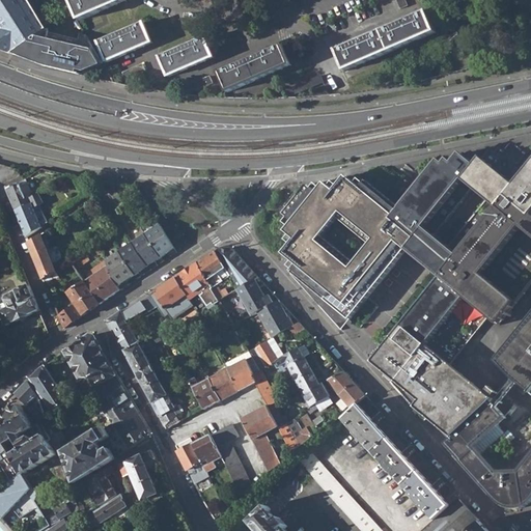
[(27,0),(0,0),(0,47),(11,52),(46,29),(27,0)]
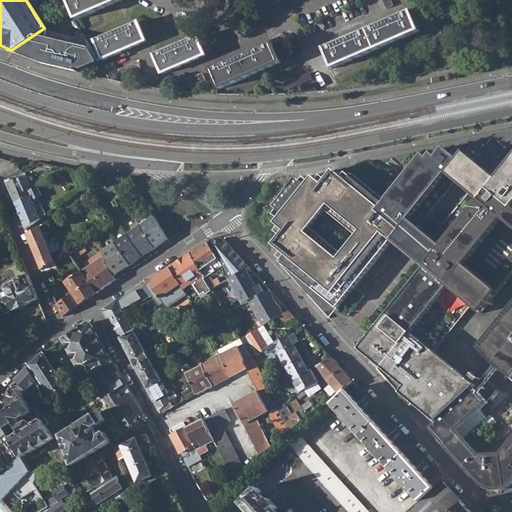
[(70,0),(65,3),(73,21),(120,0),(70,0)]
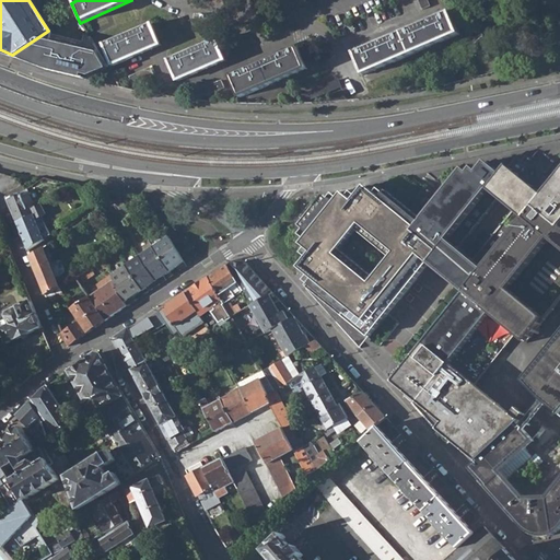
[(450,13),(356,53),(364,74),(458,33),(450,13)]
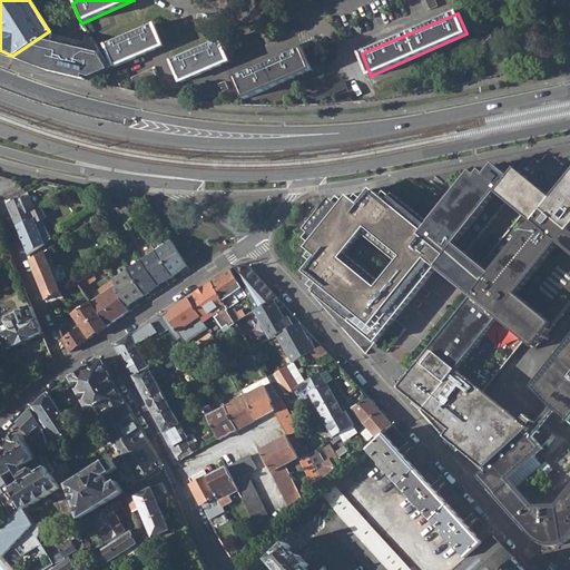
[(478,19),(471,25),(485,42),(492,37),(479,20),(478,19)]
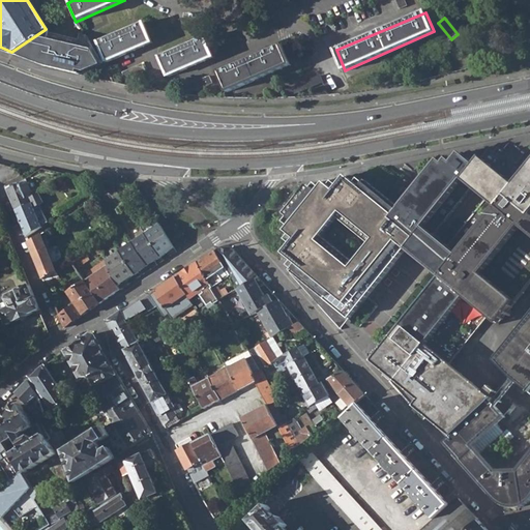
[(144,22),(91,46),(104,64),(153,41),(144,22)]
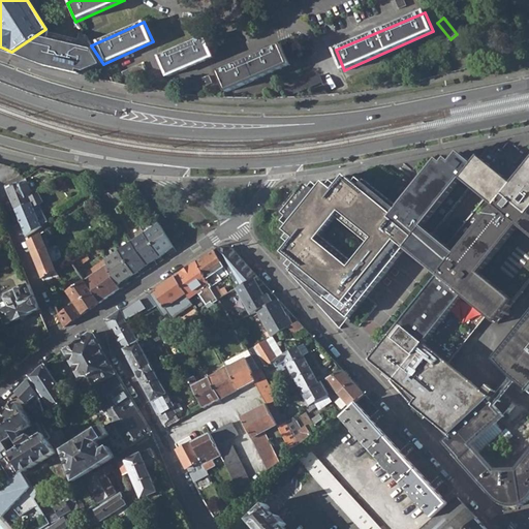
[(50,28),(45,29),(11,52),(43,64),(80,73),(103,64),(91,45),(85,35),(84,36),(81,47),(76,44),(78,41),(53,35),(52,39),(48,38),(50,28)]
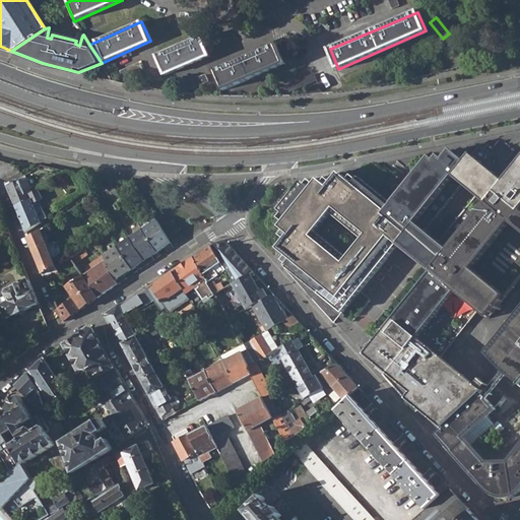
[(200,36),(156,55),(166,74),(209,56),(200,36)]
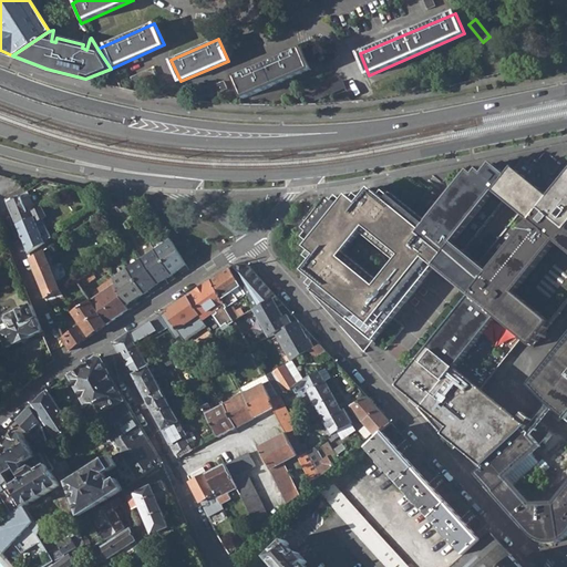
[(301,49),(234,76),(243,99),(311,70),(301,49)]
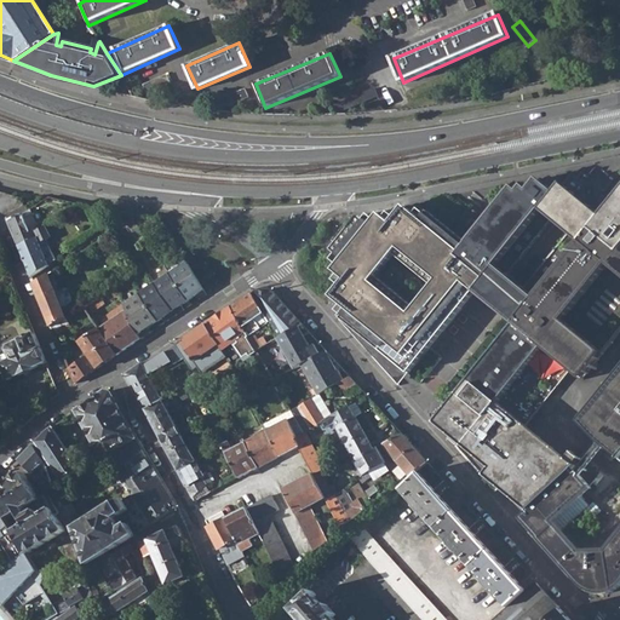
[(166,75),(143,85),(148,92),(168,82),(166,75)]
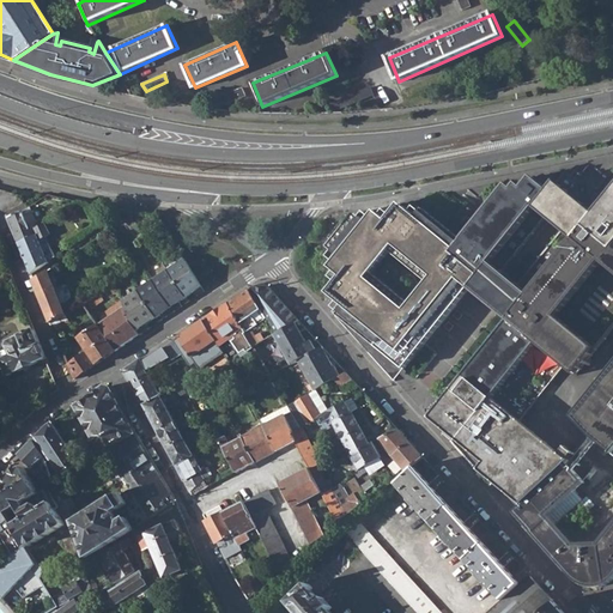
[(369,87),(328,104),(332,113),(372,96),(369,87)]
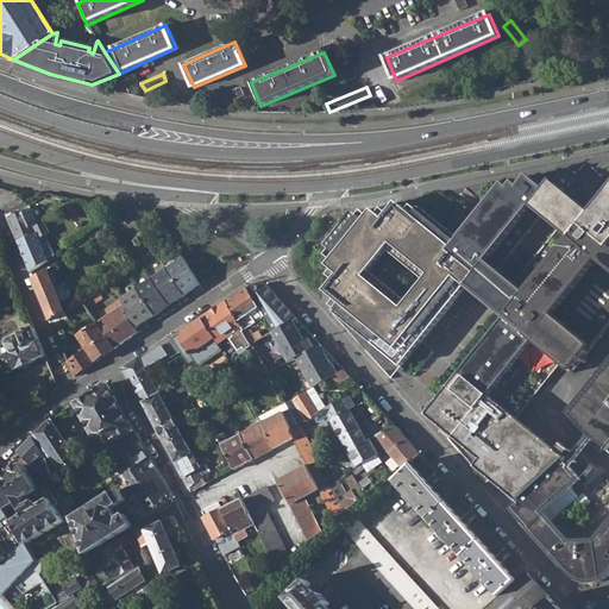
[(239,88),(213,100),(215,107),(243,95),(239,88)]
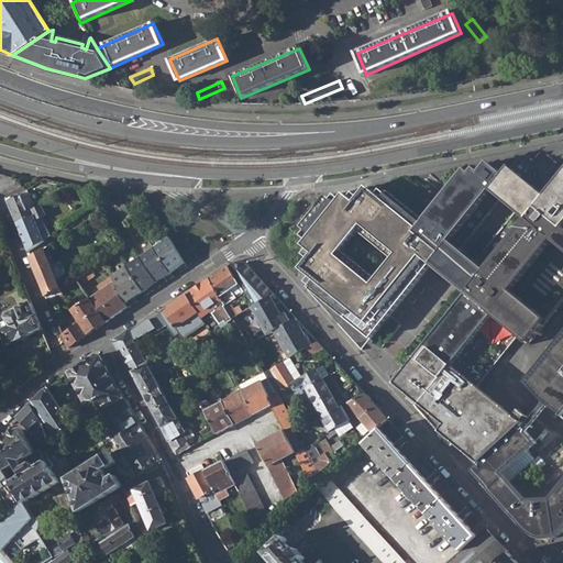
[(312,232),(306,240),(315,251),(301,264),(317,277),(309,287),(371,338),(431,264),(451,280),(465,294),(490,315),(529,346),(562,305),(562,178),(554,189),(548,197),(531,183),(512,167),(507,176),(490,163),(478,176),(468,166),(426,218),(390,188),(384,196),(371,184),(356,198),(346,191),(338,201),(328,192),(302,222),(312,232)]
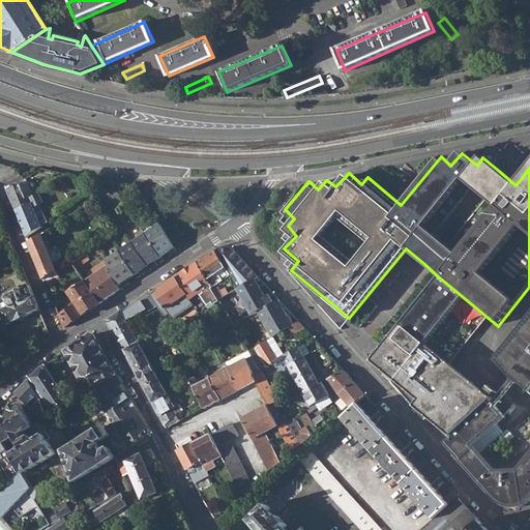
[(19,182),(6,187),(16,210),(28,204),(27,201),(21,184),(19,182)]
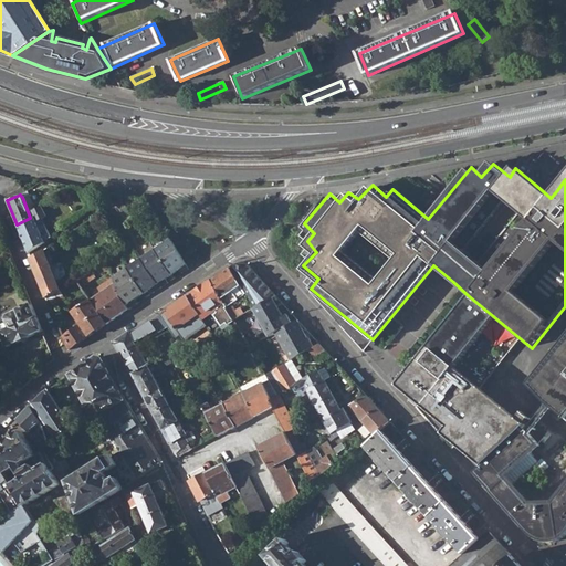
[(91,200),(80,209),(83,213),(94,206),(91,200)]
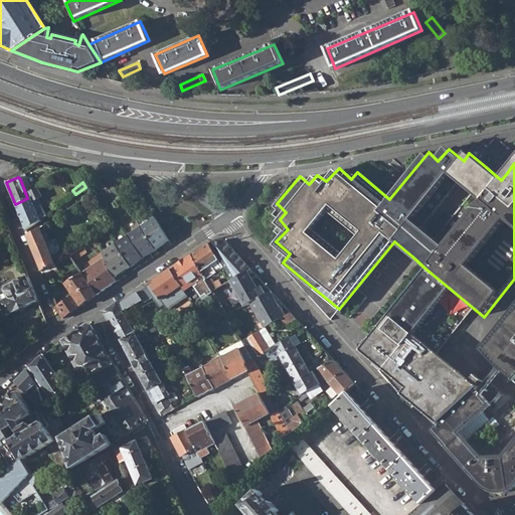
[(27,198),(15,204),(25,229),(42,217),(33,195),(32,194),(29,195),(29,194),(26,195),(27,198)]
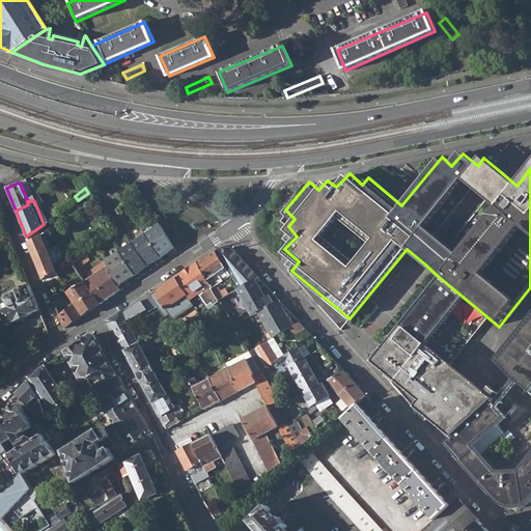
[(145,234),(161,258),(168,254),(170,257),(176,252),(155,219),(141,227),(145,234)]
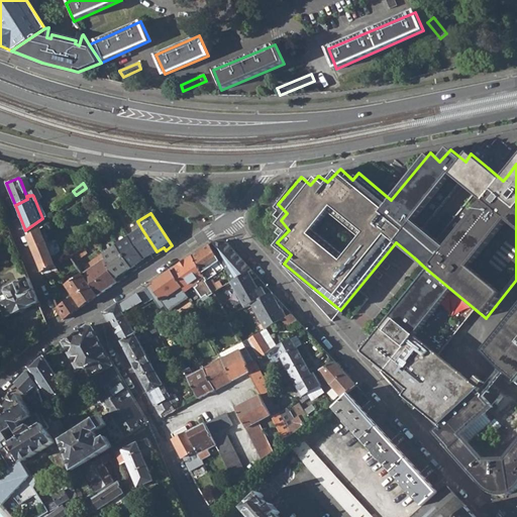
[(40,227),(28,235),(42,271),(56,263),(40,227)]
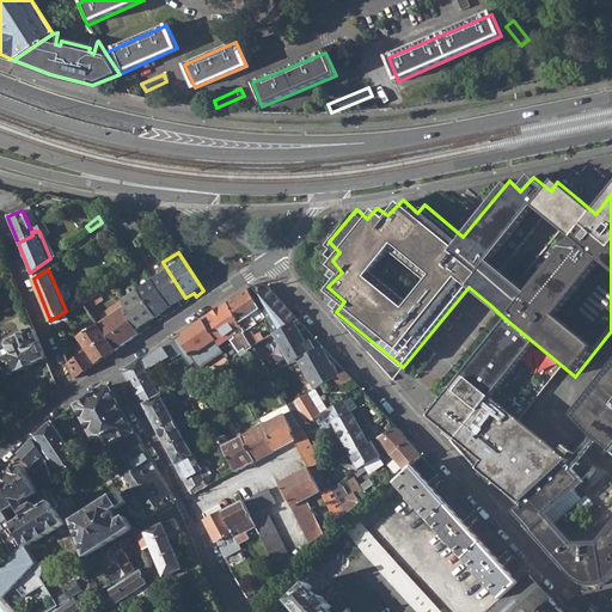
[(153,280),(173,312),(182,306),(178,303),(185,298),(167,270),(153,280)]
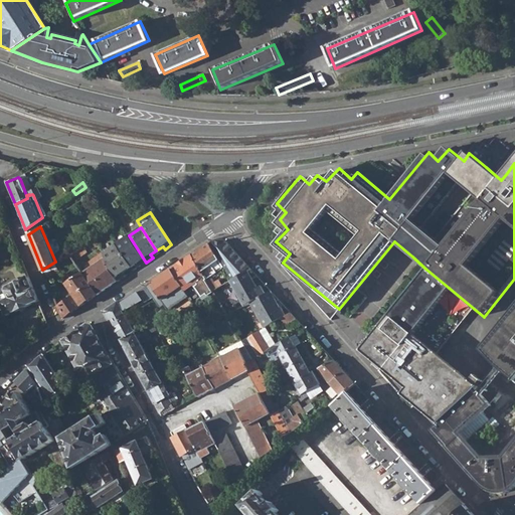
[(116,243),(131,267),(136,264),(139,268),(146,263),(129,235),(116,243)]
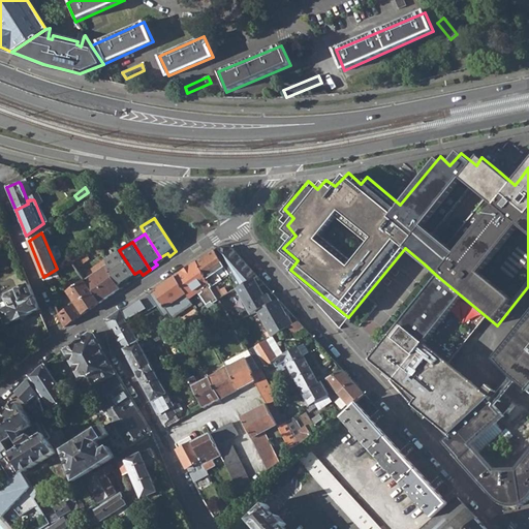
[(216,248),(214,250),(224,269),(232,282),(238,279),(242,265),(231,249),(216,248)]
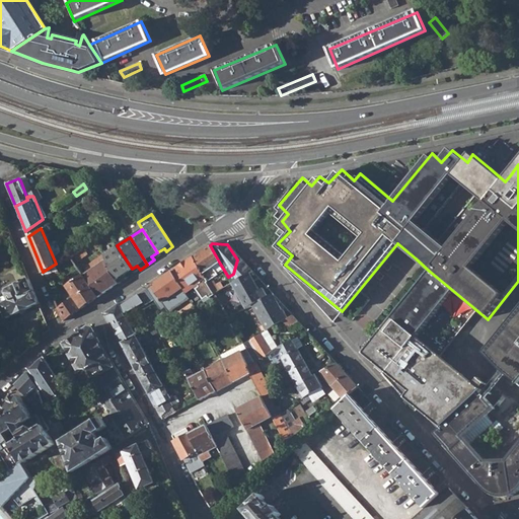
[(109,272),(119,284),(127,279),(124,274),(132,269),(117,245),(103,254),(109,272)]
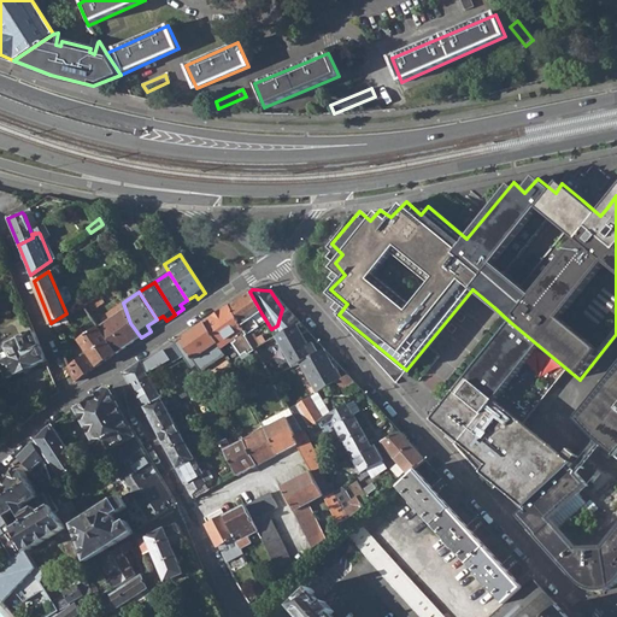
[(250,292),(228,306),(254,350),(260,346),(252,331),(259,328),(253,319),(262,313),(250,292)]
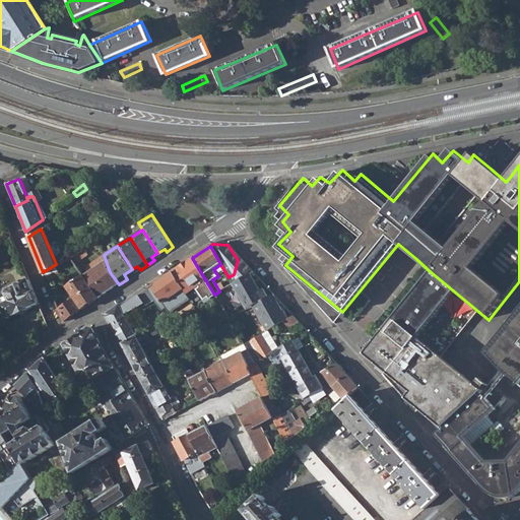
[(83,247),(70,255),(74,260),(86,252),(83,247)]
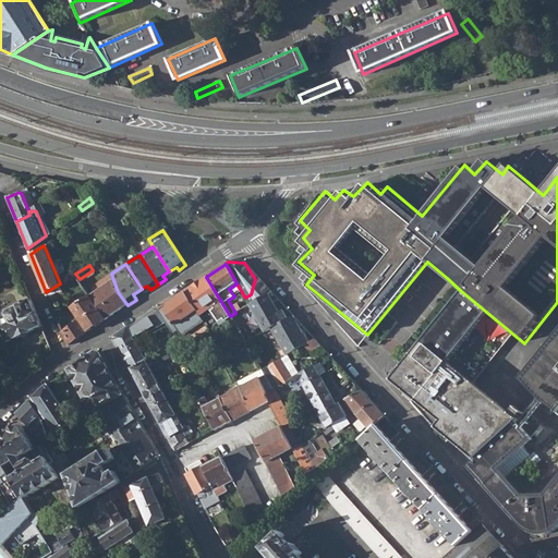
[(88,294),(106,319),(128,305),(118,292),(111,274),(95,283),(97,288),(88,294)]
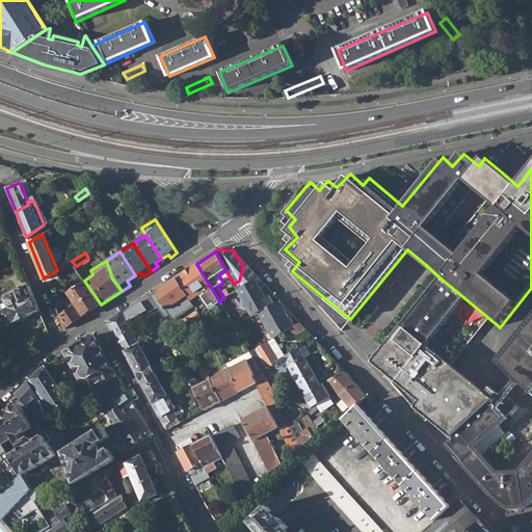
[(196,264),(176,278),(187,295),(189,300),(202,292),(204,294),(201,296),(207,307),(212,303),(213,306),(219,301),(196,264)]
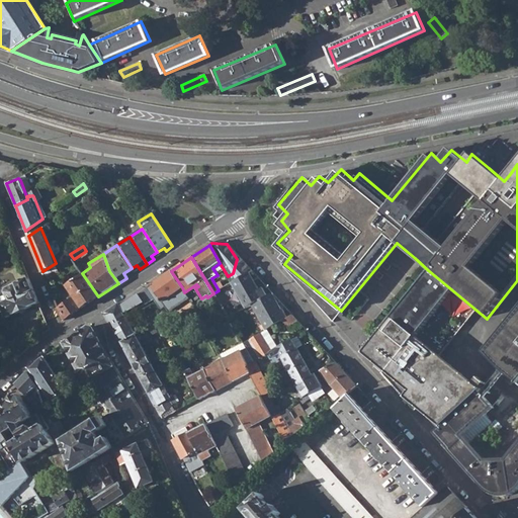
[(233,273),(228,276),(228,277),(244,268),(247,273),(248,272),(251,270),(241,259),(237,259),(233,273)]
